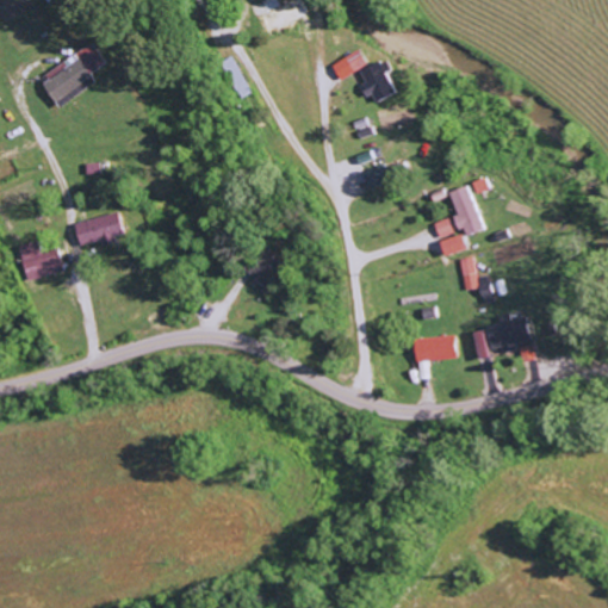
[(104,62),(92,44),(38,79),(56,106),(95,81),(90,72),(104,62)]
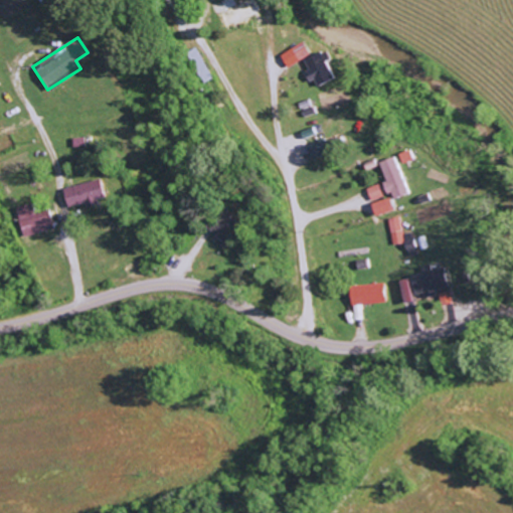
[(278,53),(286,66),(309,53),(301,39),(278,53)]
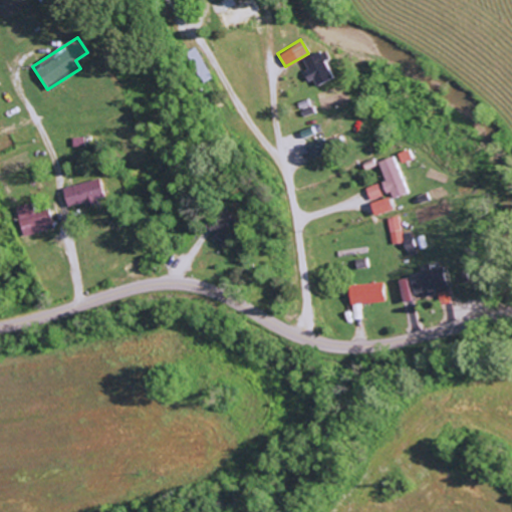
[(322,48),(300,61),(314,86),(332,76),(324,61),(328,59),(322,48)]
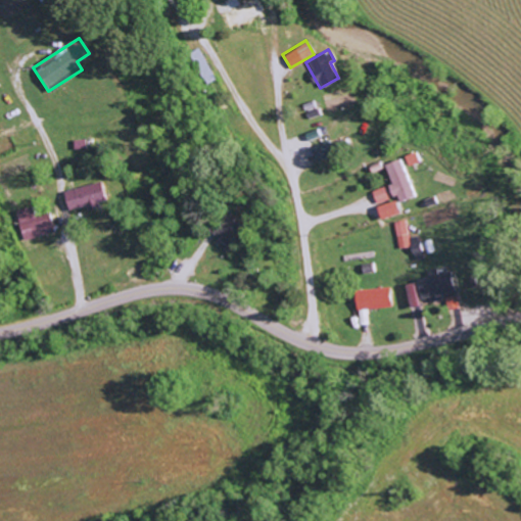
[(383,164),(390,183),(387,184),(394,202),(413,196),(398,158),(383,164)]
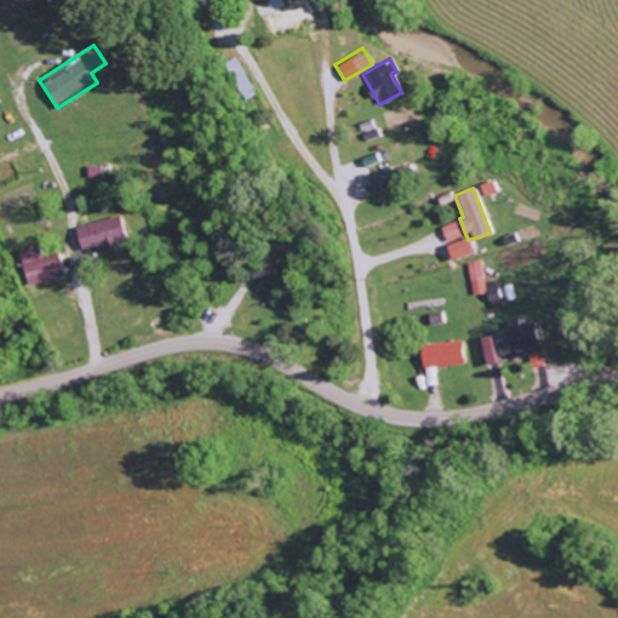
[(126,236),(120,215),(75,227),(81,249),(102,244),(103,250),(118,246),(115,240),(126,236)]
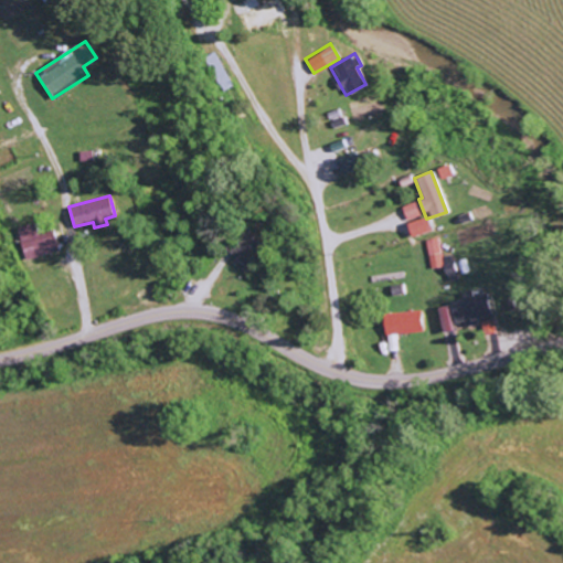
[(404,221),(417,215),(412,201),(399,205),(404,221)]
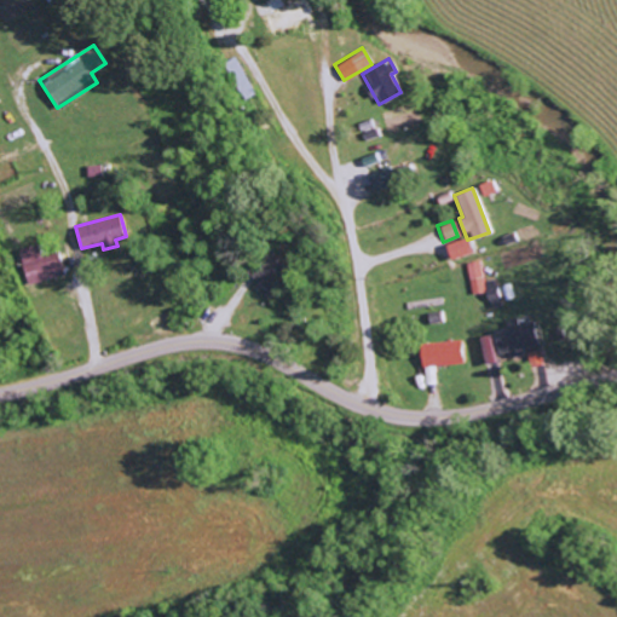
[(444,244),(449,260),(473,253),(467,236),(444,244)]
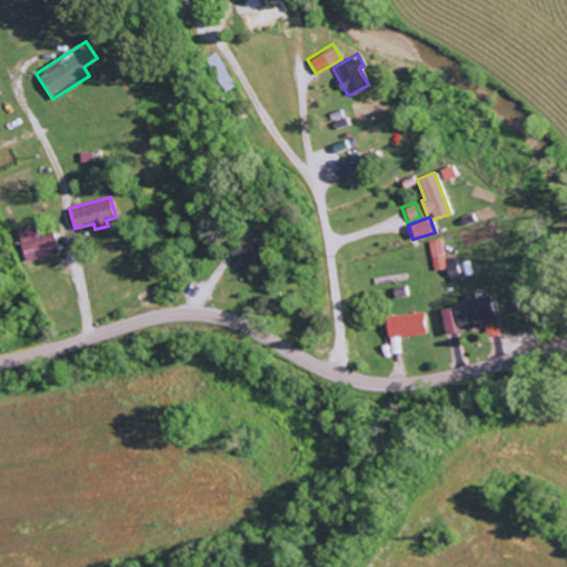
[(22,251),(56,241),(52,231),(42,235),(39,222),(16,229),(22,251)]
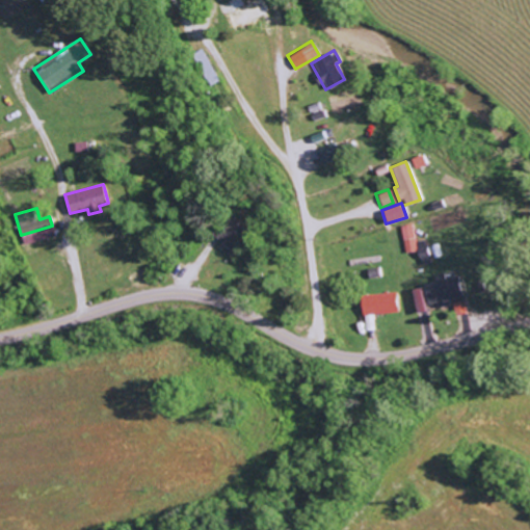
[(401,253),(417,250),(418,263),(427,262),(424,240),(413,242),(409,223),(398,224),(401,253)]
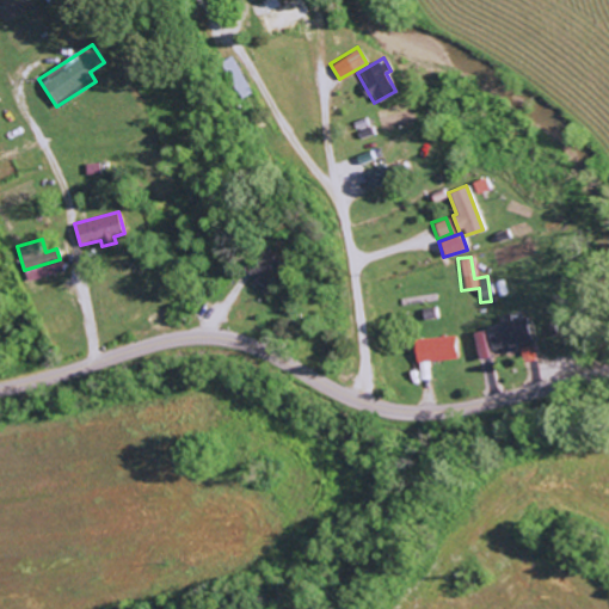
[(530,339),(526,318),(471,330),(477,356),(500,350),(502,354),(516,350),(515,343),(530,339)]
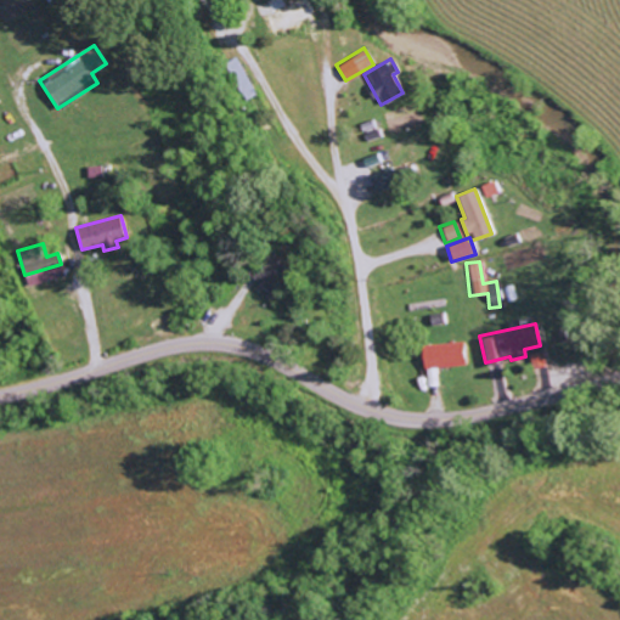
[(420,367),(462,366),(462,342),(420,343),(420,367)]
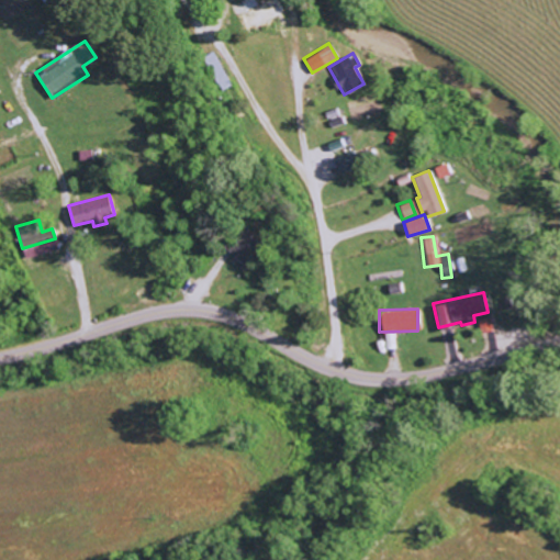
[(478,333),(491,331),(488,316),(476,318),(478,333)]
